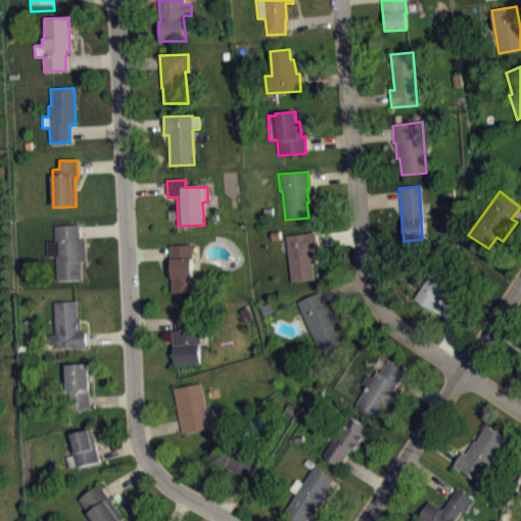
[(53,227),(54,241),(46,242),(47,257),(55,257),(56,281),(81,280),(81,263),(86,263),(85,239),(80,239),(79,226),(53,227)]
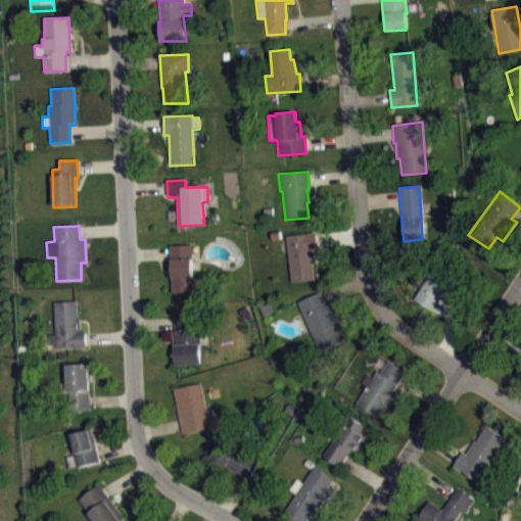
[(270,231),(271,241),(279,240),(278,231),(270,231)]
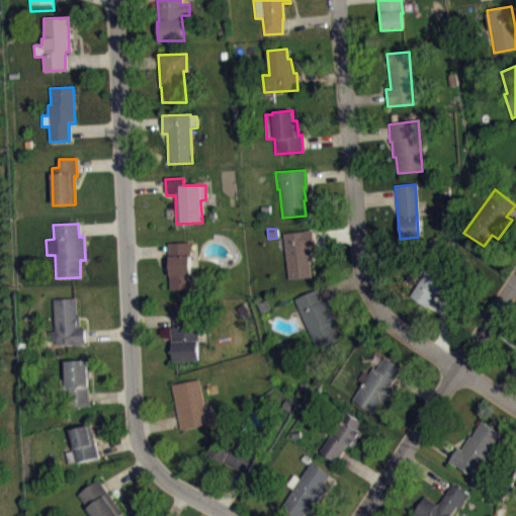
[(311,231),(312,248),(309,249),(311,262),(308,262),(310,277),(287,280),(281,234),(311,231)]
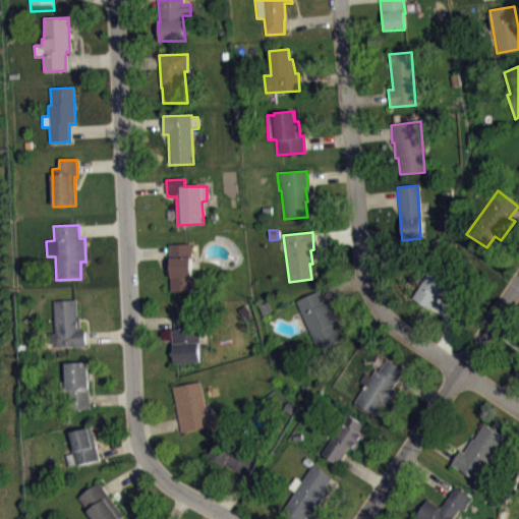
[(169,245),(171,292),(193,292),(192,276),(191,276),(190,244),(169,245)]
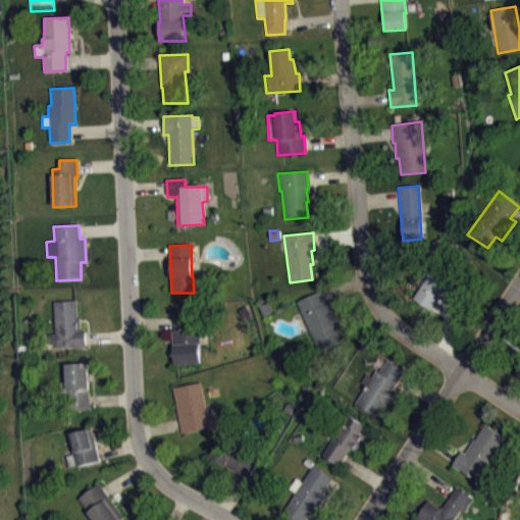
[(411,299),(424,279),(420,277),(429,266),(464,290),(454,304),(438,295),(429,311),(411,299)]
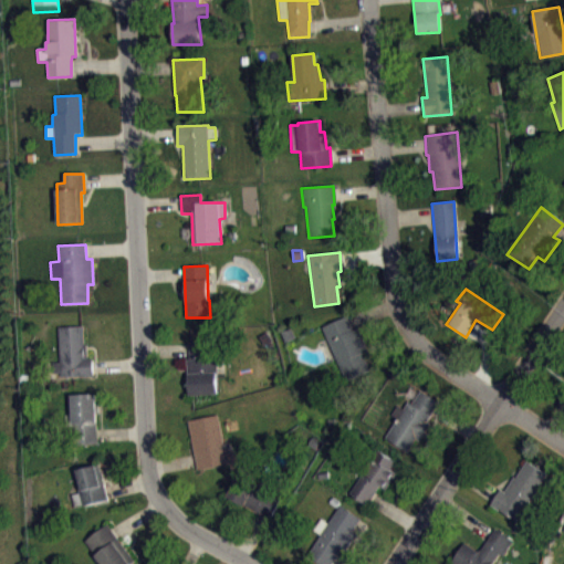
[(344,317),(352,331),(356,330),(367,352),(363,354),(372,369),(345,380),(320,327),(344,317)]
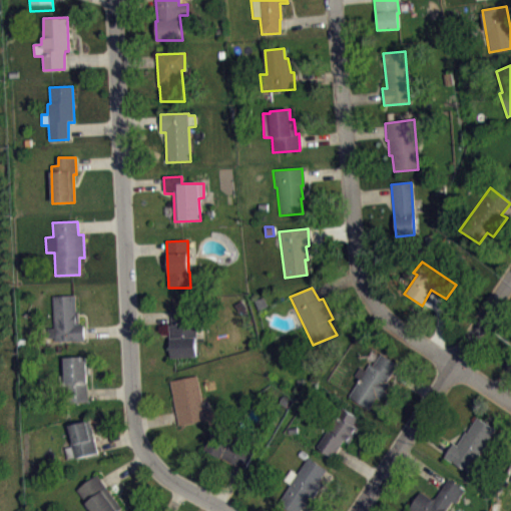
[(52,298),(53,328),(48,328),(48,339),(54,339),(54,343),(84,342),(83,326),(76,326),(74,297),(52,298)]
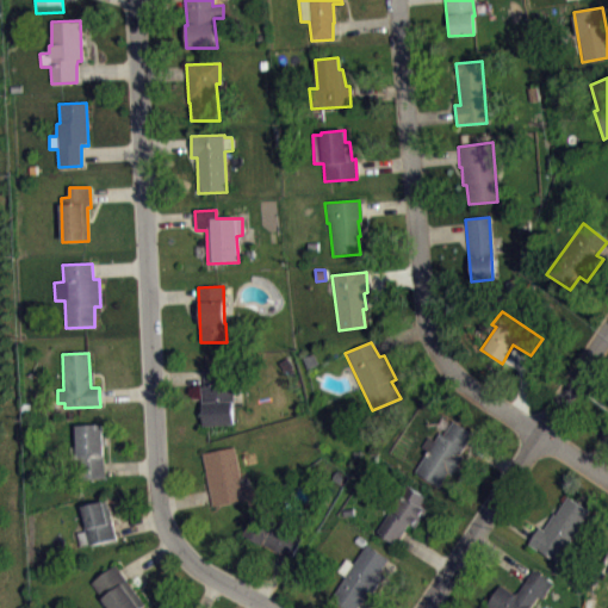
[(203,370),(203,386),(199,386),(203,427),(233,425),(230,367),(203,370)]
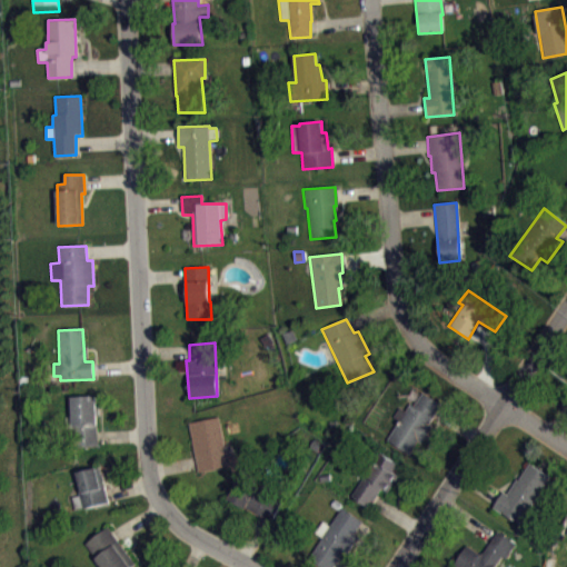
[(386,440),(398,421),(393,418),(398,409),(404,413),(409,404),(413,406),(421,394),(440,406),(428,425),(431,427),(420,445),(417,443),(408,456),(386,440)]
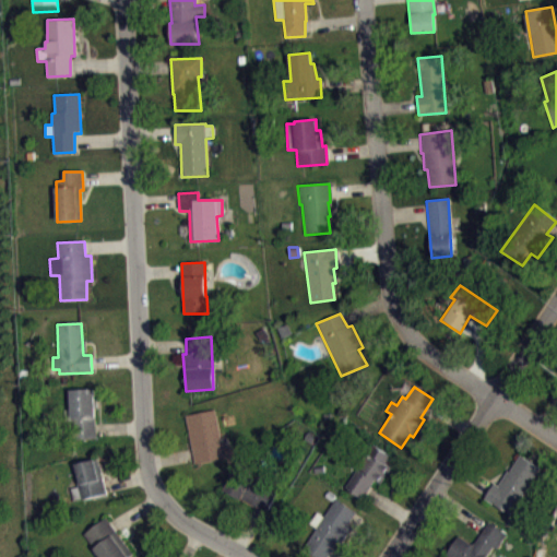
[(70,390),(70,410),(61,410),(62,440),(96,439),(94,390),(70,390)]
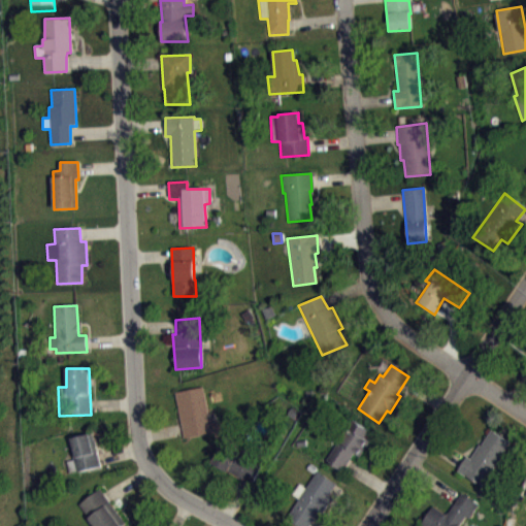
[(174,393),(183,439),(211,432),(202,387),(174,393)]
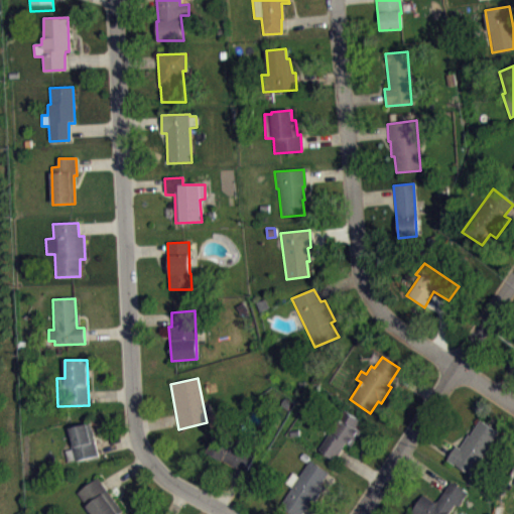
[(317,451),(334,462),(346,443),(351,446),(361,431),(356,428),(360,421),(345,411),(317,451)]
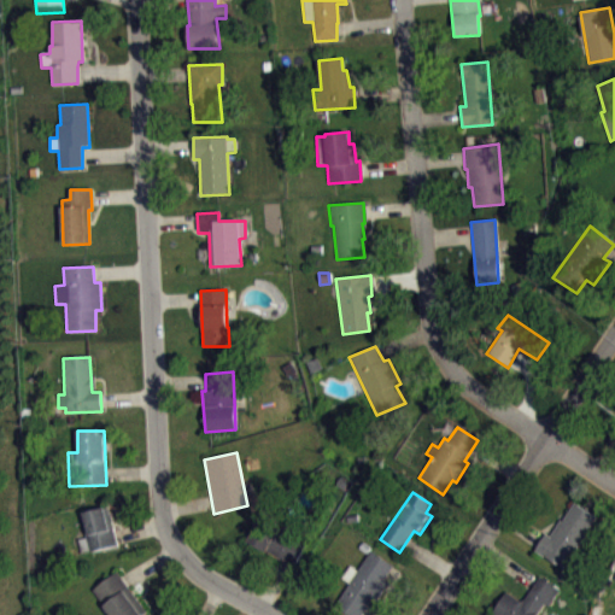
[(574,503),(562,522),(560,520),(549,537),(544,534),(533,551),(562,569),(564,566),(581,575),(593,557),(581,551),(575,554),(573,552),(596,517),(574,503)]
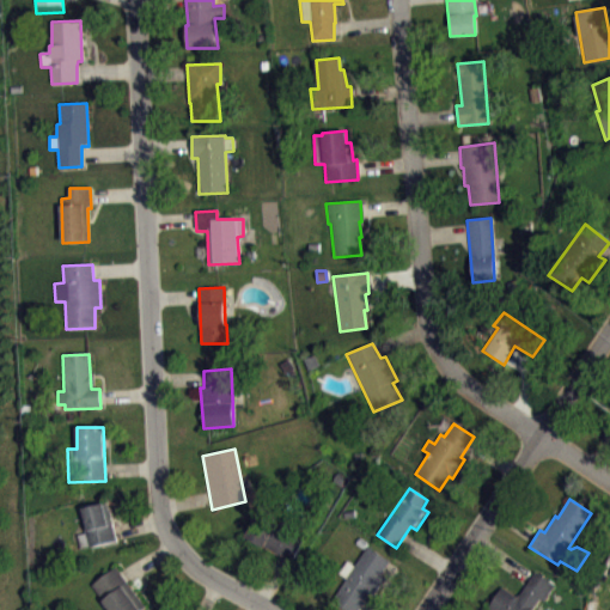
[(79,511),(85,535),(77,537),(79,549),(89,547),(89,549),(115,542),(107,502),(79,511)]
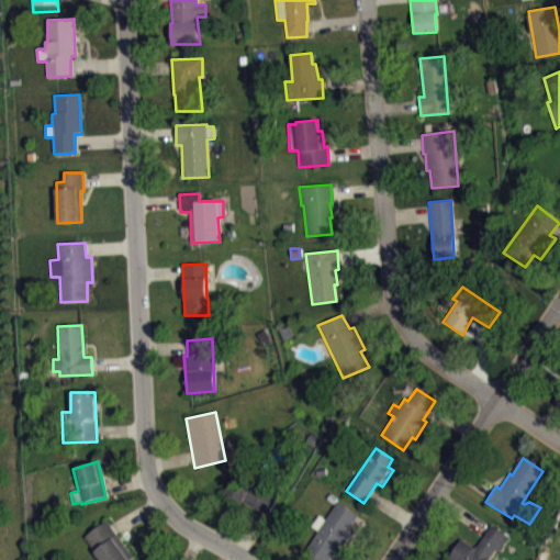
[(224,494),(267,516),(279,496),(234,472),(224,494)]
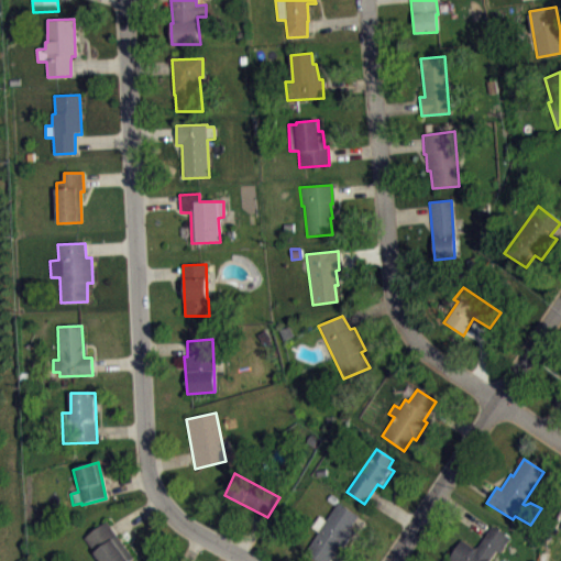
[(318,560),(305,552),(337,503),(358,516),(350,529),(353,531),(342,549),(338,546),(330,559),(329,560),(318,560)]
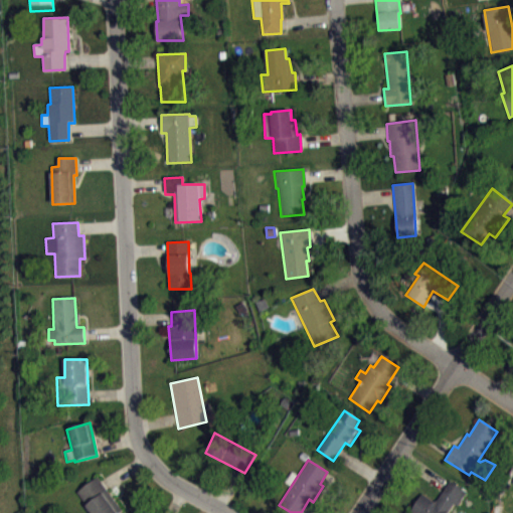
[(97,478),(76,493),(91,512),(120,512),(122,511),(97,478)]
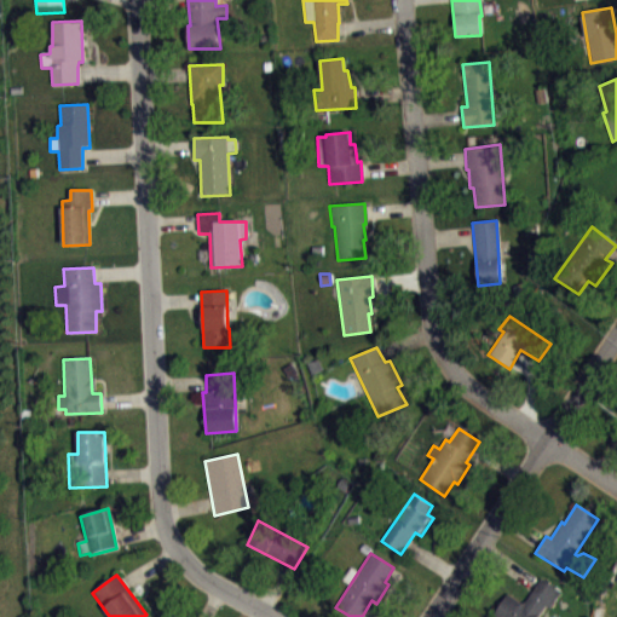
[(507,594),(494,615),(496,616),(537,616),(545,606),(548,609),(559,592),(540,580),(524,606),(507,594)]
